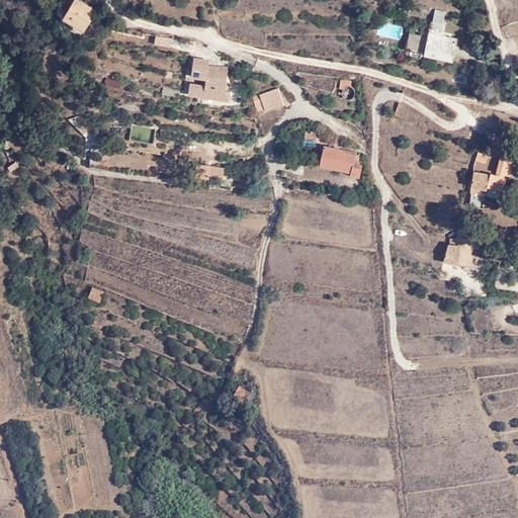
[(79,0),(73,0),(63,17),(83,30),(96,10),(79,0)]
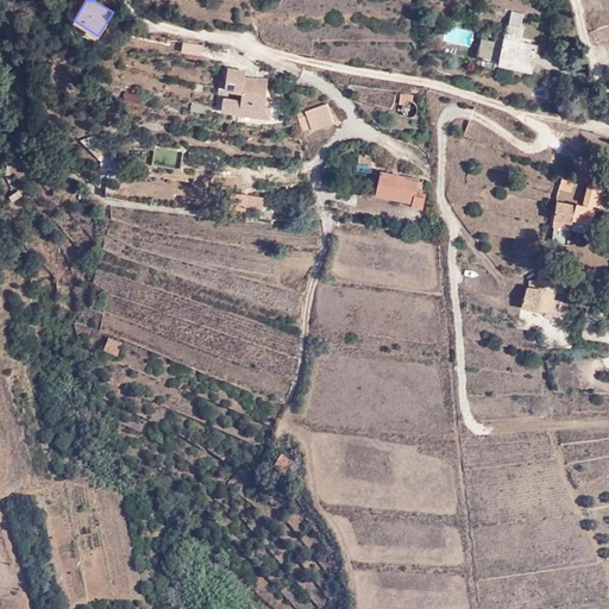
[(501,57),(533,63),(538,44),(520,41),(522,27),(508,23),(503,43),(482,37),(477,56),(500,61),(501,57)]
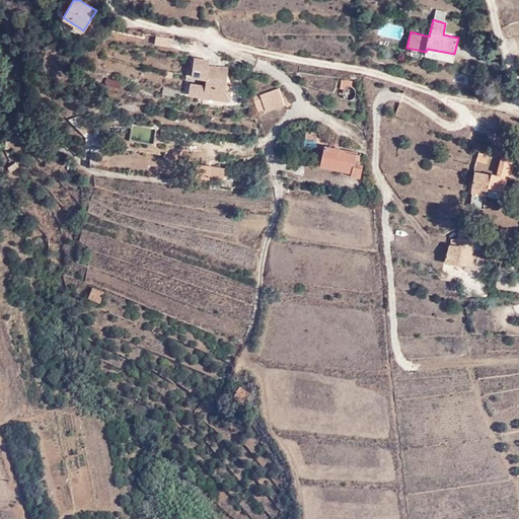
[(426,52),(425,54),(453,60),(454,54),(427,49),(426,52)]
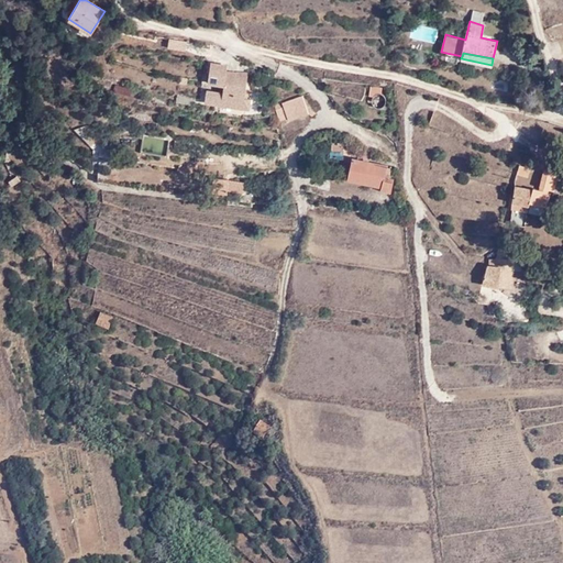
[(244,100),(246,79),(246,74),(223,73),(224,65),(210,64),(210,76),(217,76),(216,84),(223,85),(223,92),(207,90),(206,101),(250,107),(250,100),(244,100)]
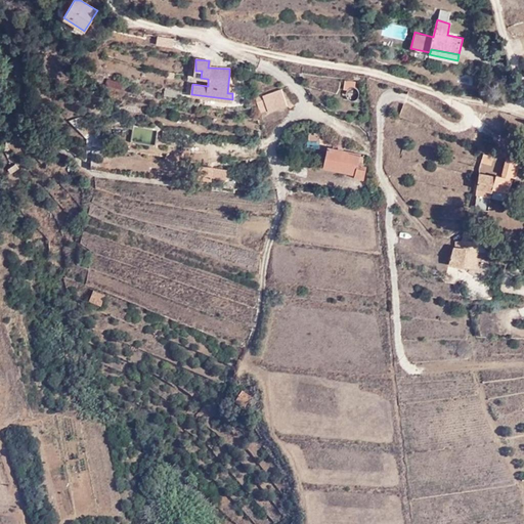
[(350,87),(355,87),(355,81),(345,79),(344,88),(347,89),(350,87)]
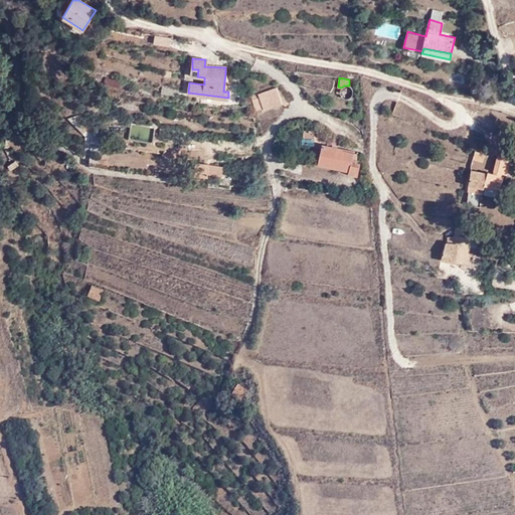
[(264,109),(264,111),(281,105),(285,107),(288,104),(278,88),(251,97),(255,111),(264,109)]
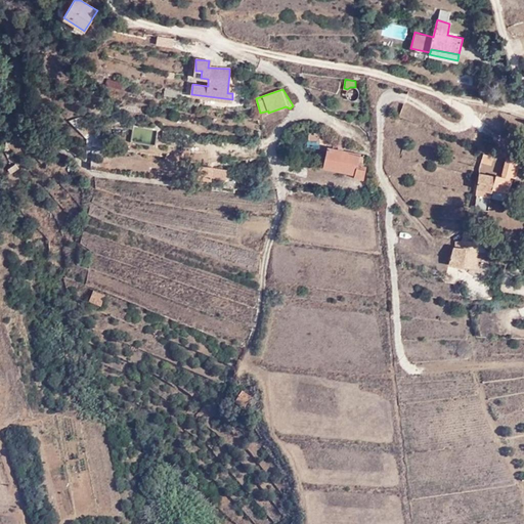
[(353,176),(362,178),(366,165),(362,164),(362,161),(359,160),(360,154),(328,146),(323,166),(354,173),(353,176)]
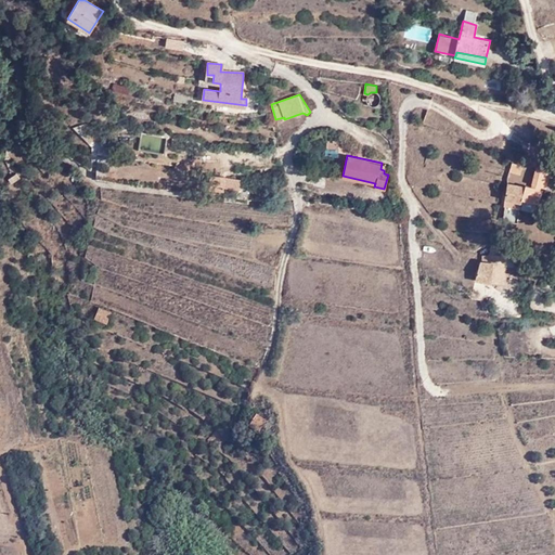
[(510,170),(520,173),(523,165),(512,162),(510,170)]
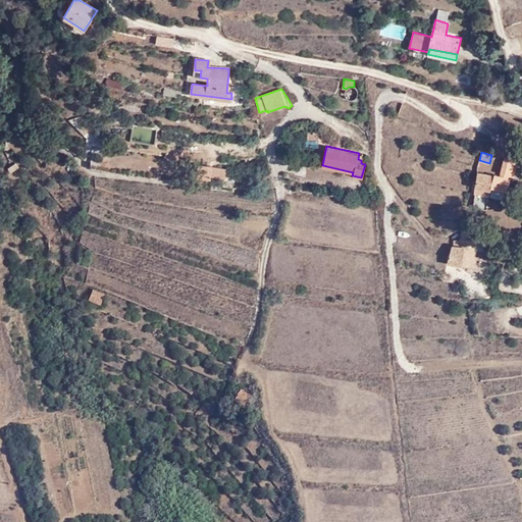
[(502,172),(514,175),(518,160),(506,157),(502,172)]
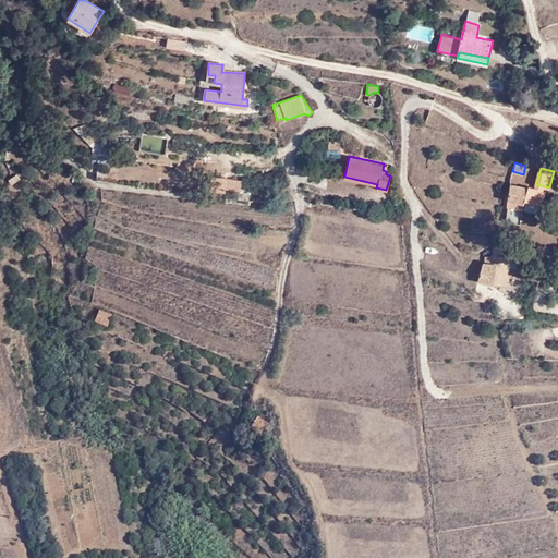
[(8,180),(11,184),(19,179),(15,174),(8,180)]
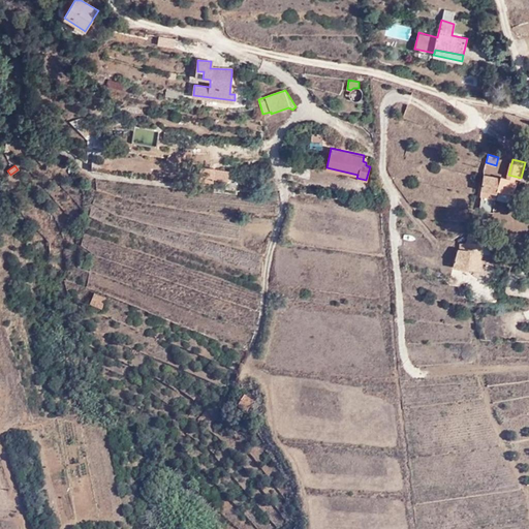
[(214,178),(215,166),(200,166),(199,181),(214,181),(214,178)]
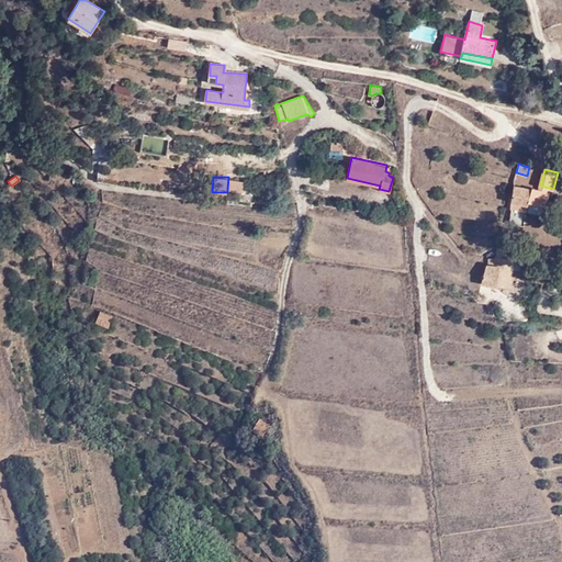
[(245,180),(228,177),(227,189),(243,191),(245,180)]
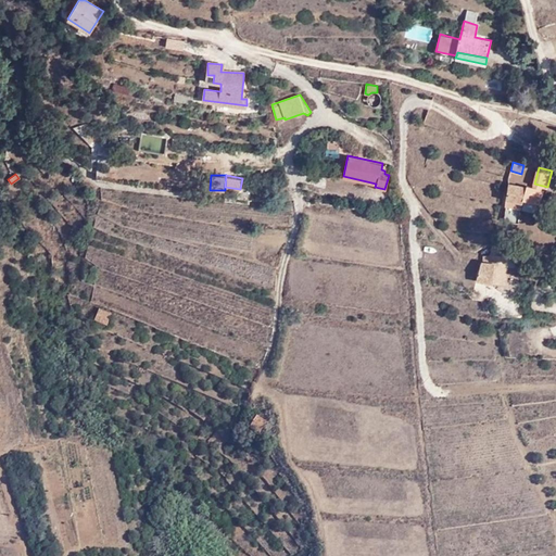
[(508,182),(505,198),(522,202),(523,199),(539,203),(544,189),(527,185),(526,187),(508,182)]
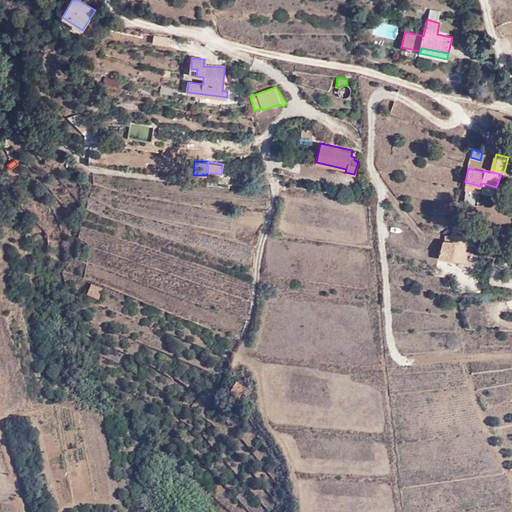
[(481,186),(465,182),(464,189),(494,194),(496,187),(482,183),(481,186)]
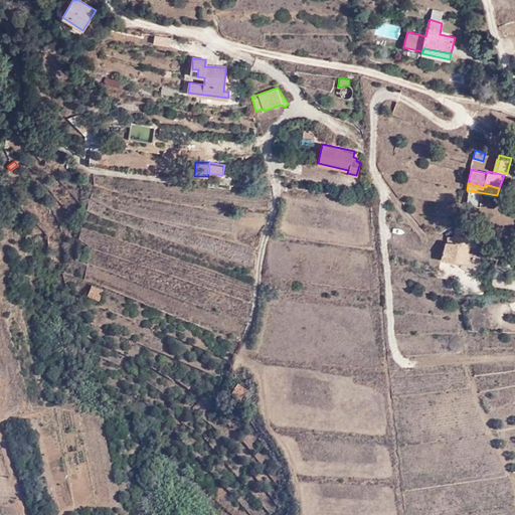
[(470,236),(456,234),(454,233),(452,242),(446,241),(441,259),(450,262),(457,263),(460,245),(469,246),(470,236)]
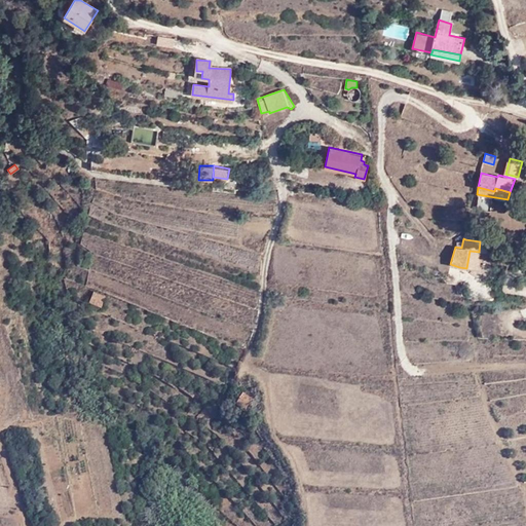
[(477,268),(479,252),(470,251),(466,268),(477,268)]
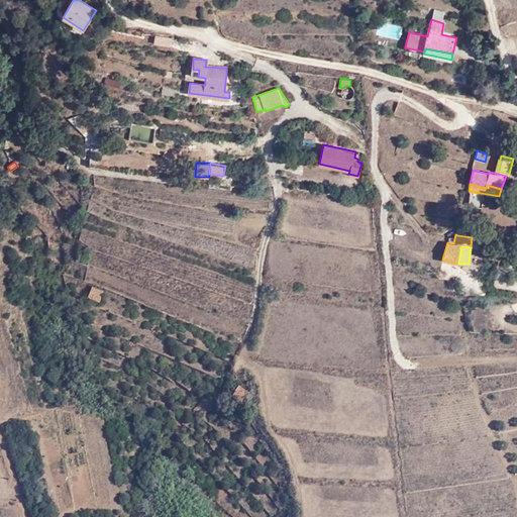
[(88,296),(99,300),(103,291),(92,286),(88,296)]
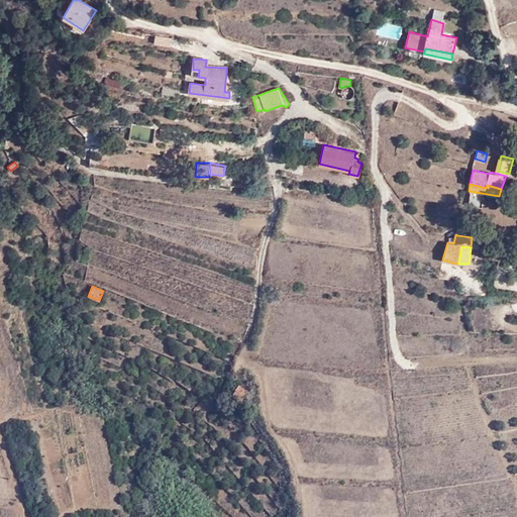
[(233,397),(241,403),(248,391),(239,386),(233,397)]
